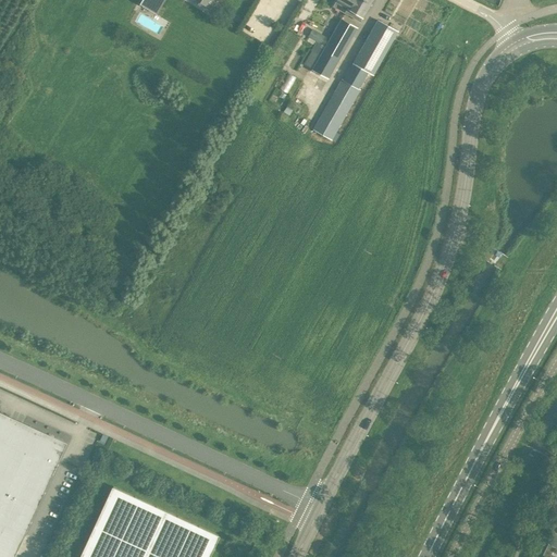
[(157,0),(140,0),(138,4),(150,12),(157,0)]
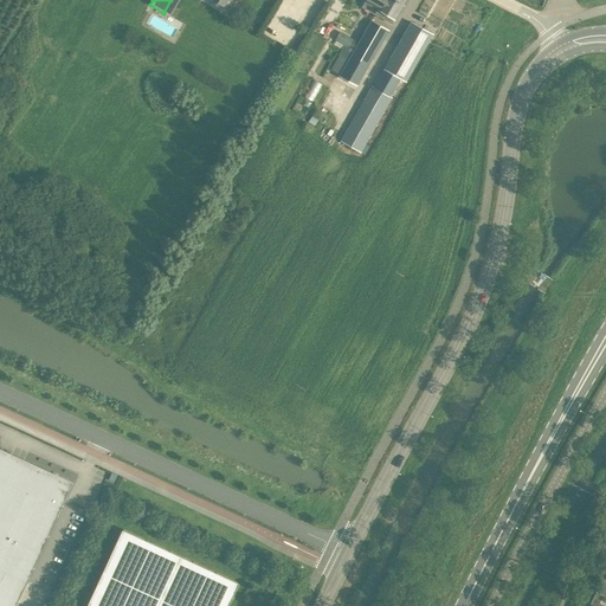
[(211,0),(230,11),(236,0),(211,0)]
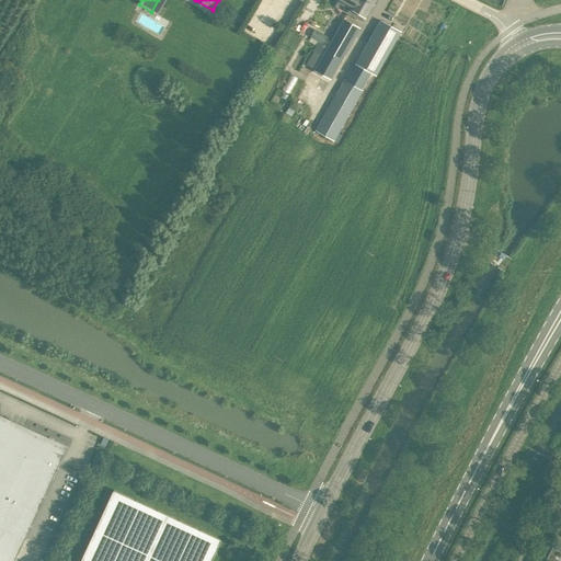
[(339,0),(335,7),(346,13),(347,13),(350,8),(350,9),(353,3),(358,7),(362,0),(339,0)]
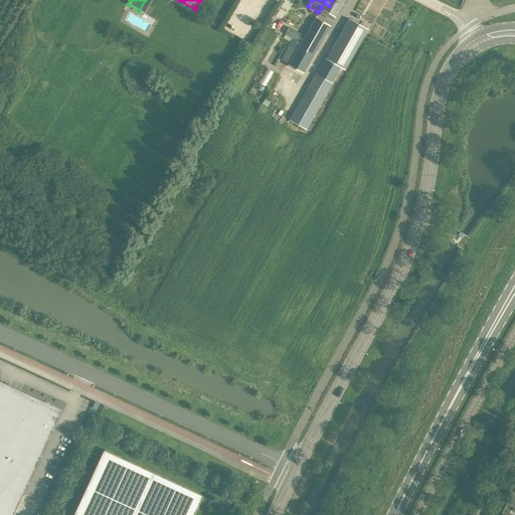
[(319,12),(318,12),(321,14),(324,10),(335,17),(344,0),(332,0),(329,6),(324,3),(321,8),(321,7),(319,12)]
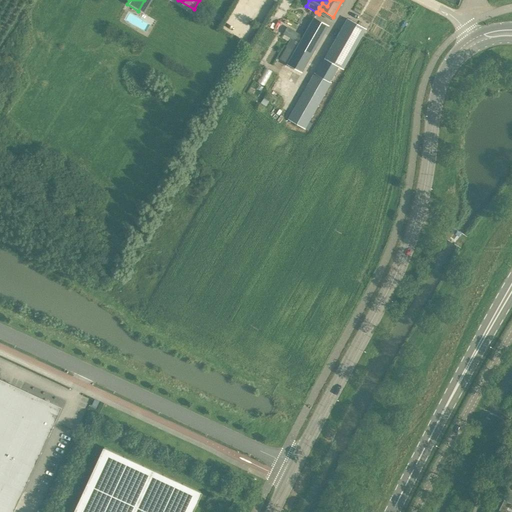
[(314,17),(287,64),(301,72),(328,26),(314,17)]
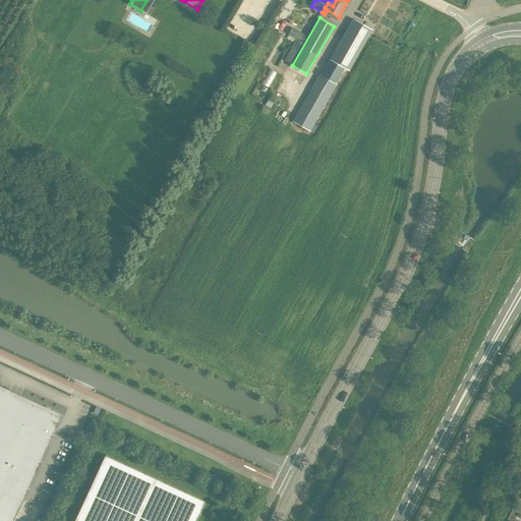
[(353,19),(330,59),(321,74),(320,74),(293,121),(310,131),(337,84),(336,83),(344,68),(349,70),(371,30),(353,19)]
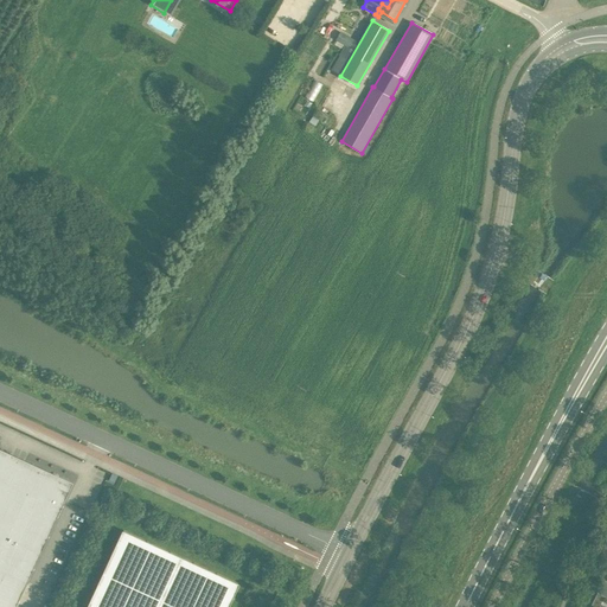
[(353,40),(340,33),(336,40),(349,49),(353,40)]
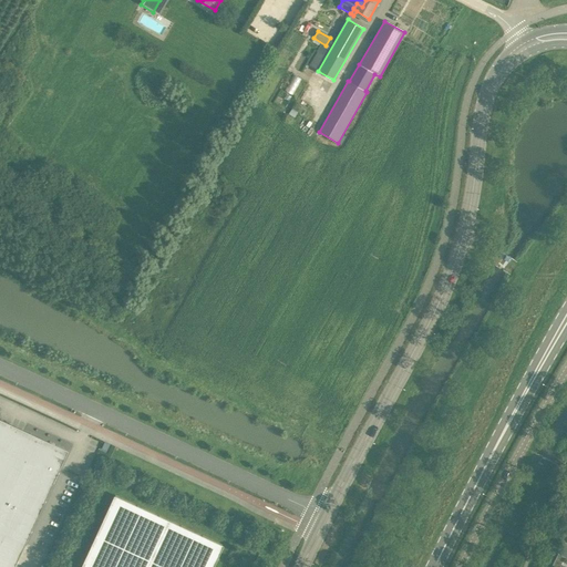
[(0,545),(3,538),(4,536),(24,545),(60,468),(50,464),(51,463),(59,452),(13,434),(13,436),(0,430),(0,545)]
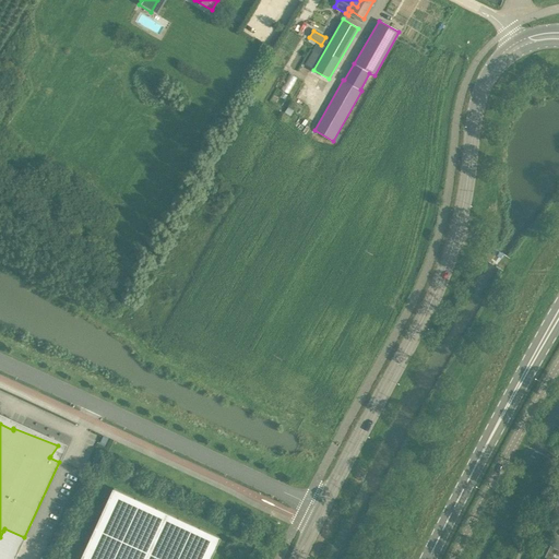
[(210,558),(221,538),(113,488),(80,558),(210,558)]
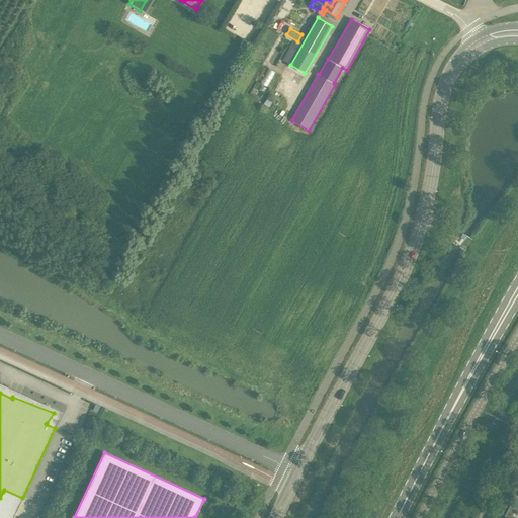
[(509,506),(505,516),(508,517),(511,517),(515,509),(509,506)]
